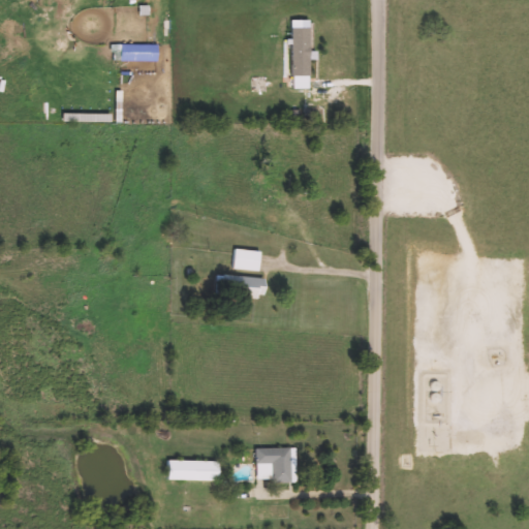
[(291,76),(291,28),(311,28),(311,76),(291,76)]
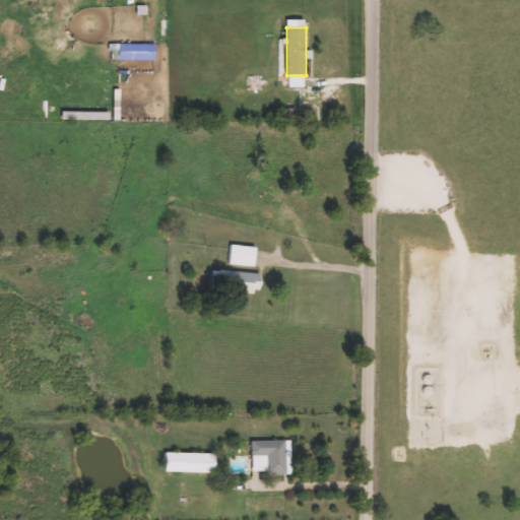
[(155,60),(114,60),(114,43),(155,43),(155,60)]
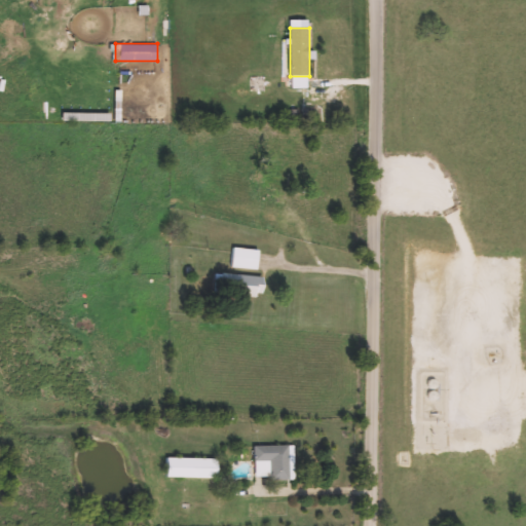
[(231,267),(233,247),(261,250),(259,269),(231,267)]
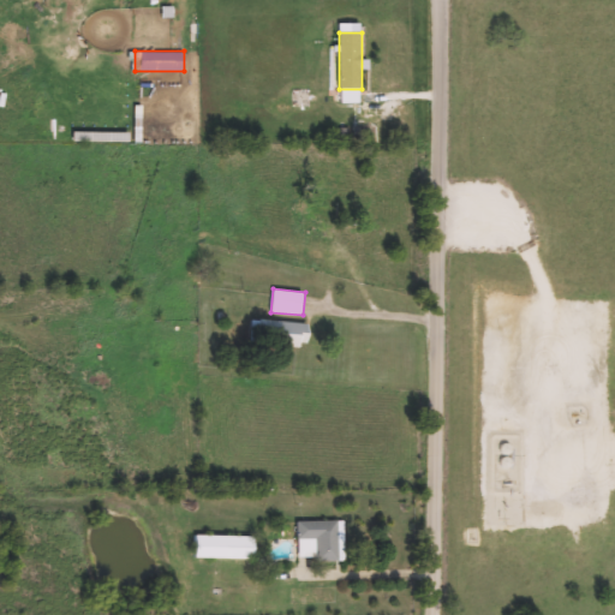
[(309,347),(251,342),(252,320),(310,323),(309,347)]
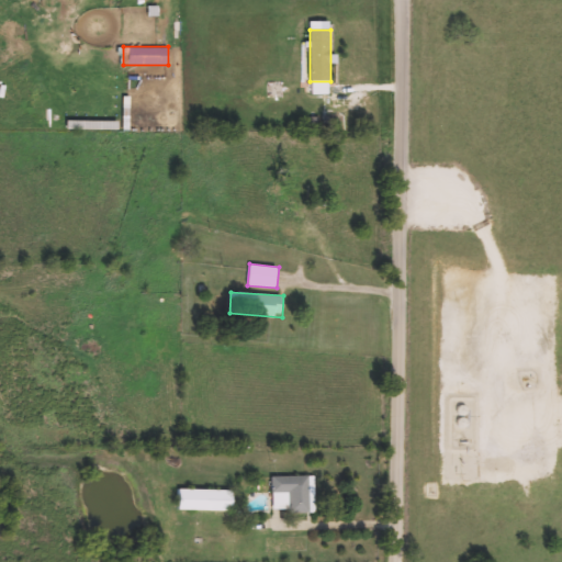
[(316,513),(273,513),(273,476),(316,476),(316,513)]
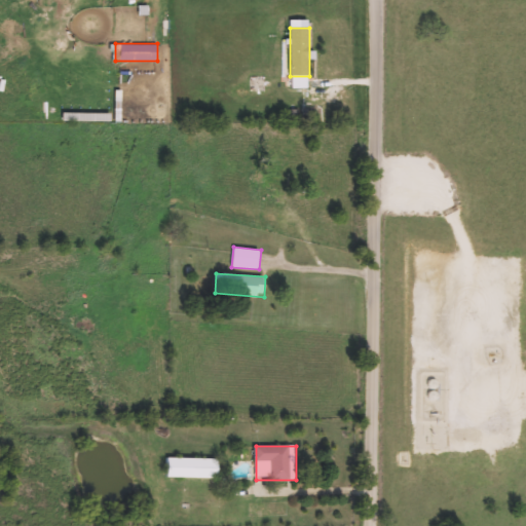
[(219,479),(165,479),(165,458),(219,458),(219,479)]
